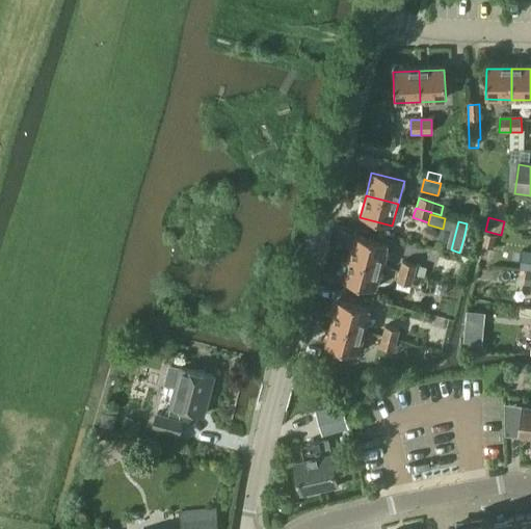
[(471,244),(474,232),(466,230),(462,242),(471,244)]
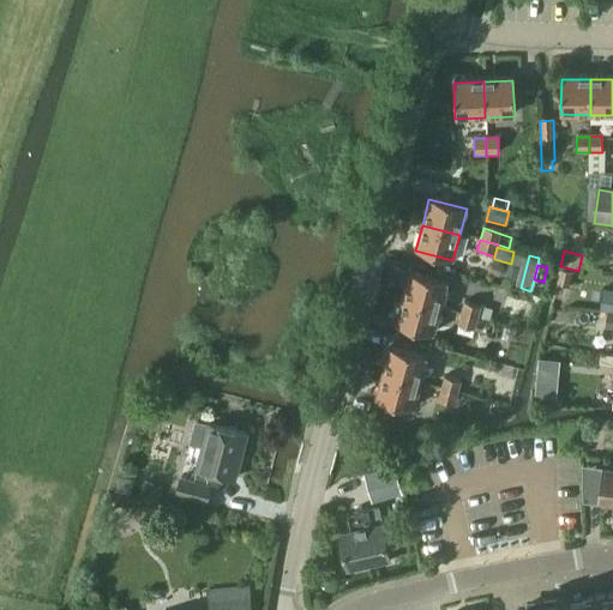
[(559,272),(556,285),(568,289),(571,275),(559,272)]
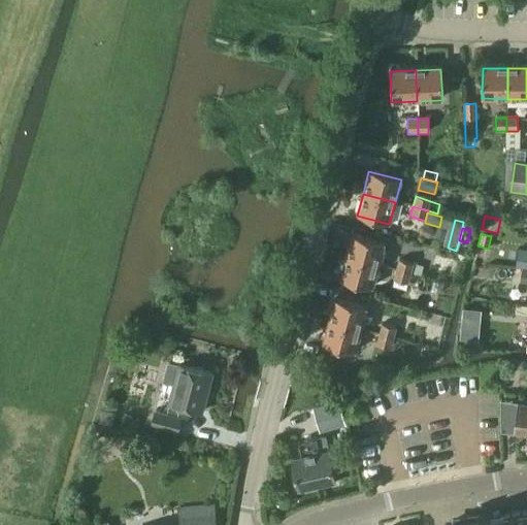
[(347,259),(377,267),(384,244),(353,236),(347,259)]
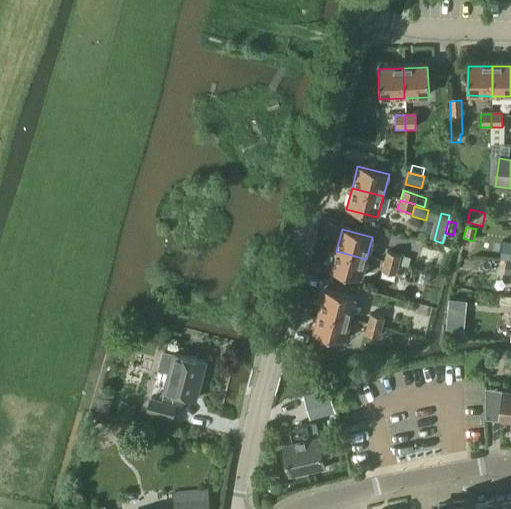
[(510,244),(500,243),(498,261),(505,262),(506,262),(510,262),(510,244)]
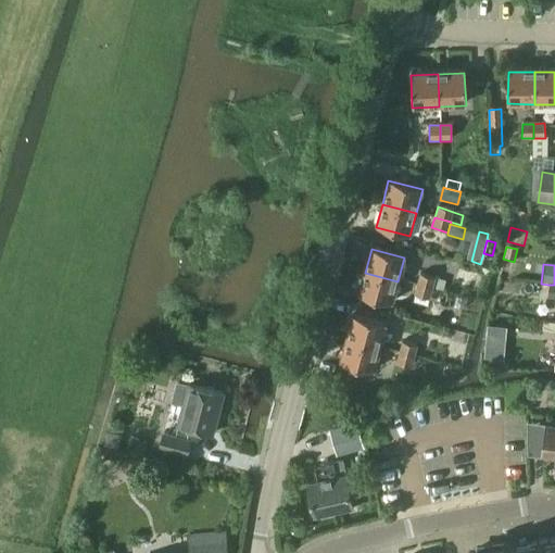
[(391,304),(398,281),(365,273),(358,296),(391,304)]
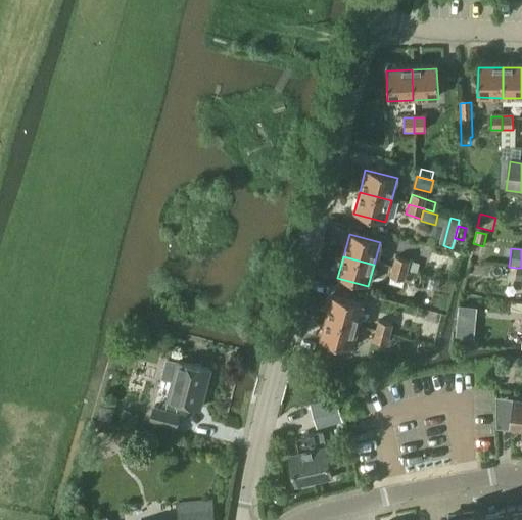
[(391,269),(407,273),(409,263),(394,258),(391,269)]
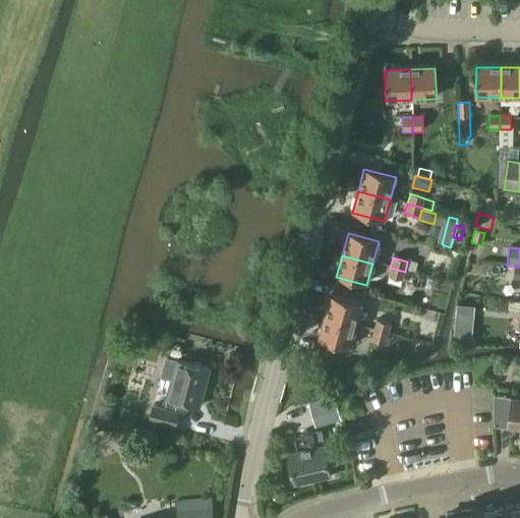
[(402,282),(405,272),(390,268),(387,278),(402,282)]
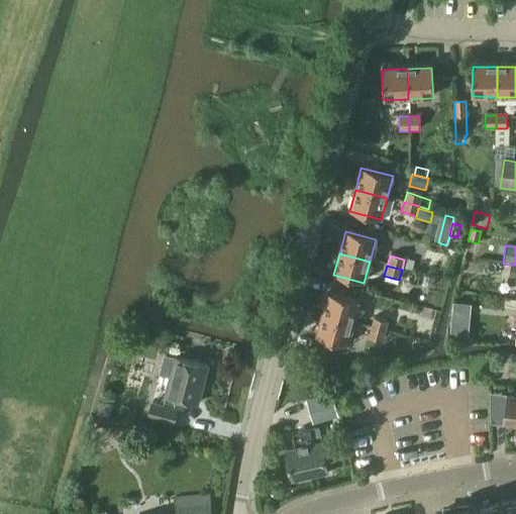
[(323,315),(354,323),(359,302),(329,293),(323,315)]
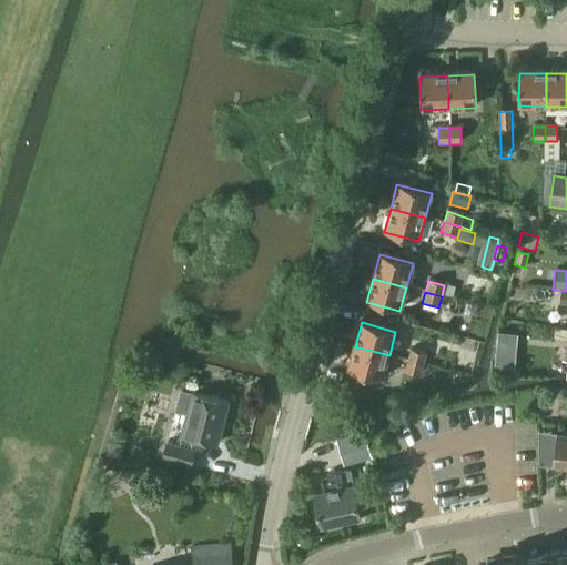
[(383,380),(390,355),(355,346),(348,370),(383,380)]
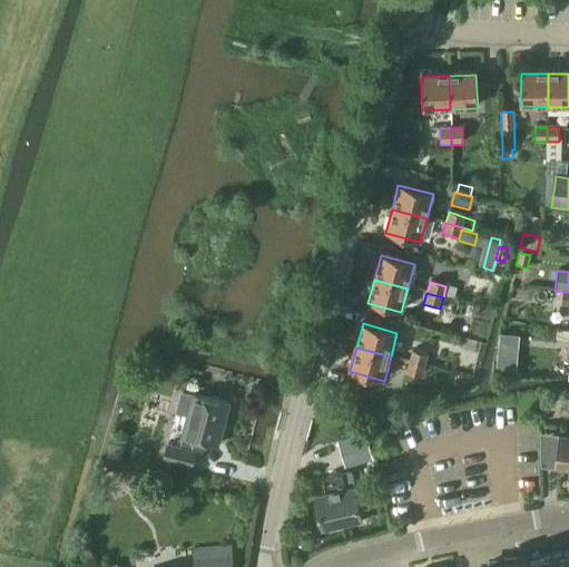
[(411,352),(409,362),(435,369),(441,370),(443,360),(428,355),(411,352)]
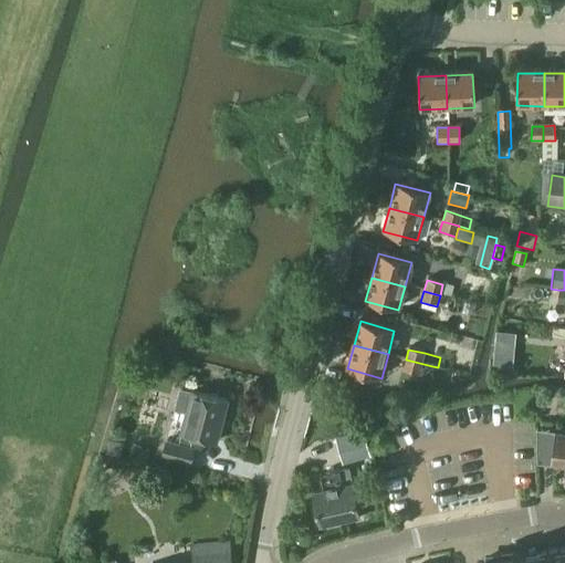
[(406,360),(403,371),(435,379),(438,367),(432,366),(406,360)]
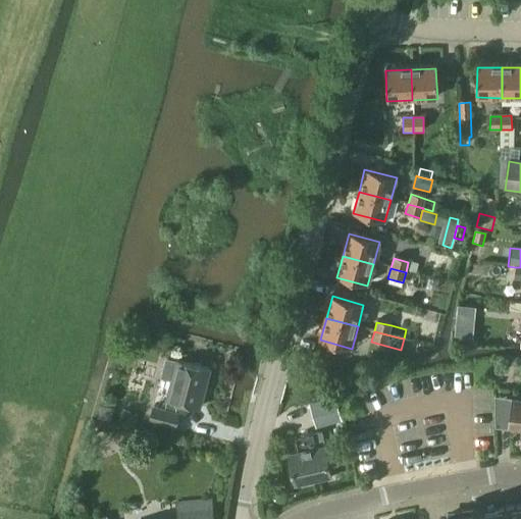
[(199,408),(209,370),(166,359),(161,380),(170,382),(165,399),(166,399),(164,409),(153,406),(149,420),(174,426),(177,413),(175,412),(177,402),(199,408)]
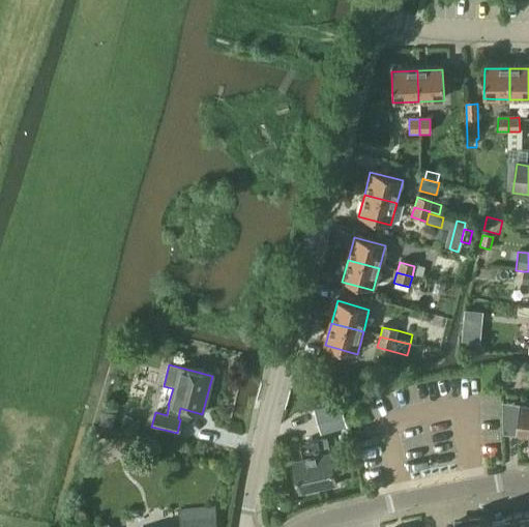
[(338,406),(315,412),(321,435),(344,429),(338,406)]
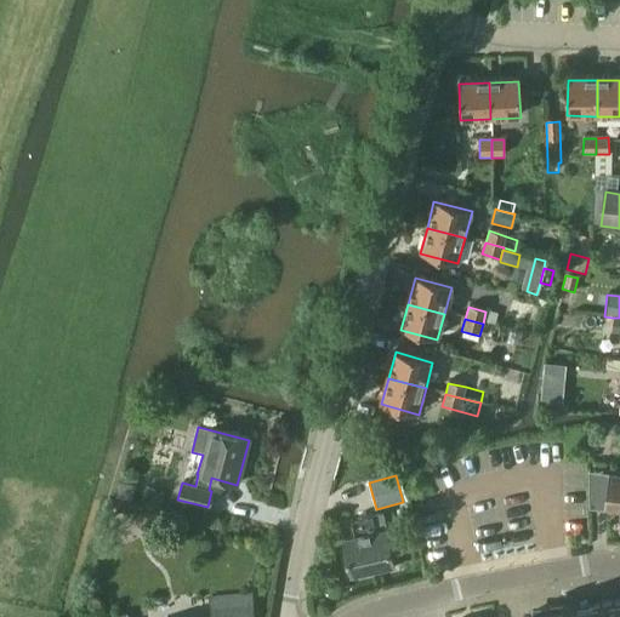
[(619,478),(609,476),(606,510),(619,512),(619,478)]
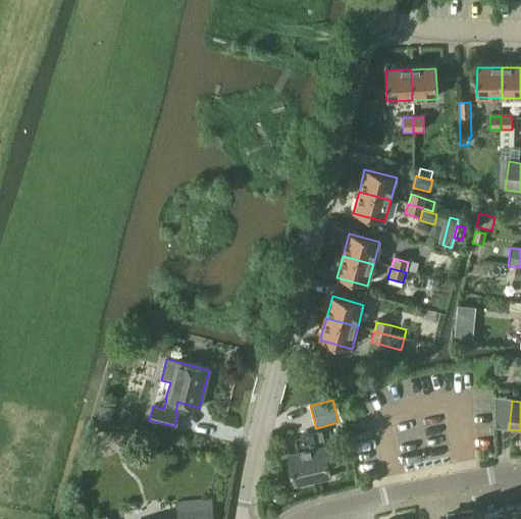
[(103,407),(100,420),(111,422),(114,410),(103,407)]
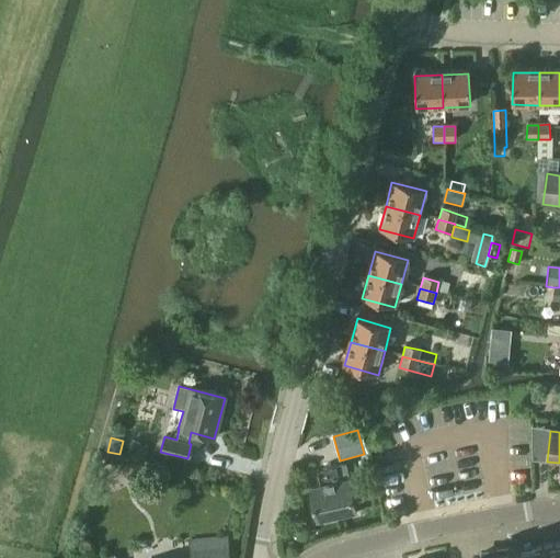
[(129,442),(126,455),(141,459),(146,446),(129,442)]
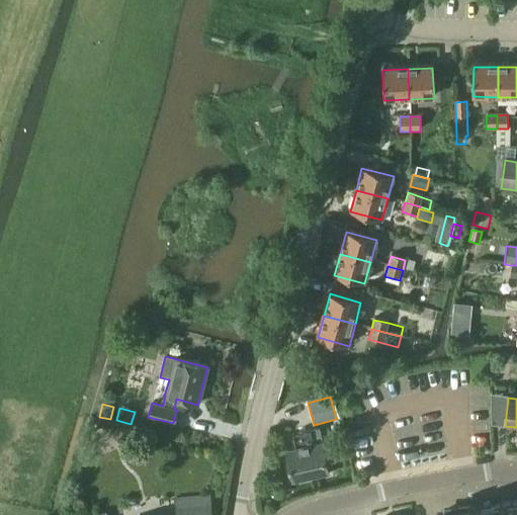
[(292,481),(327,474),(321,443),(313,445),(310,432),(292,435),(294,449),(286,450),(292,481)]
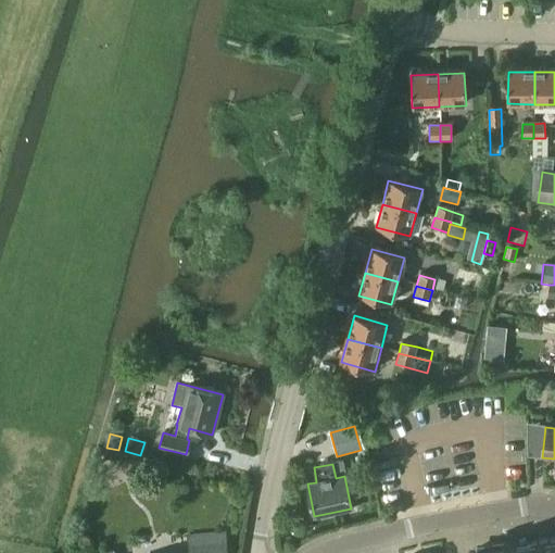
[(227,552),(225,535),(186,538),(187,552),(227,552)]
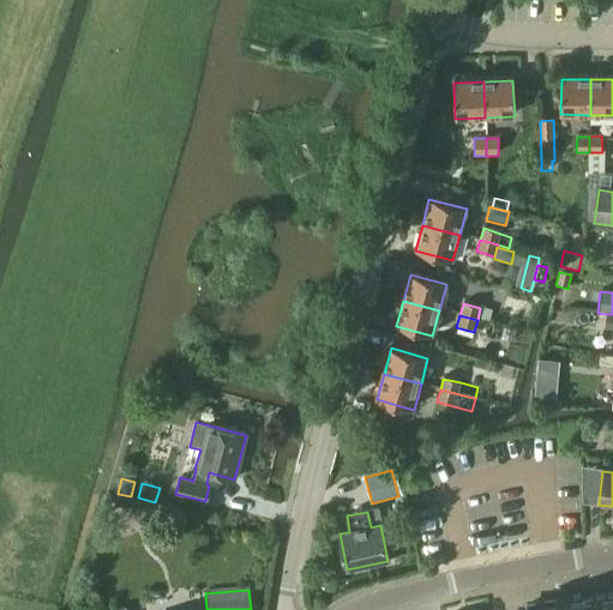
[(612,609),(612,596),(540,607),(540,608),(526,609),(612,609)]
